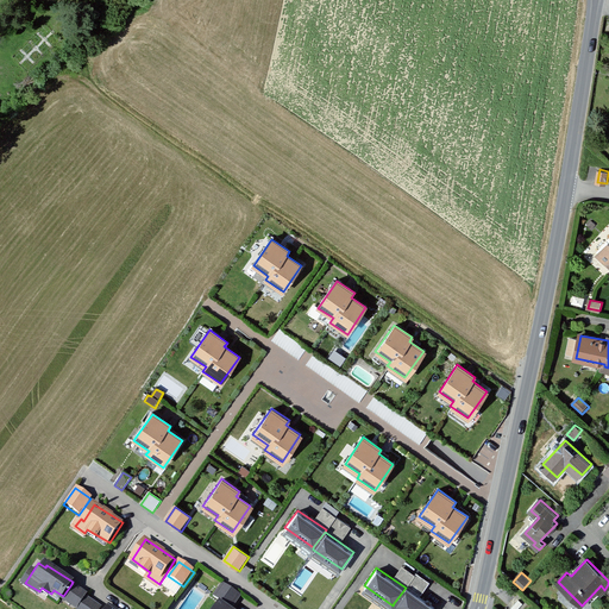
[(80,608),(104,608),(85,596),(87,594),(71,584),(63,596),(81,608),(80,608)]
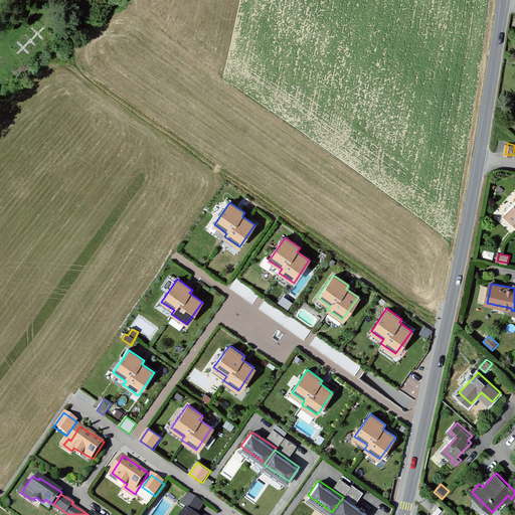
[(202,504),(189,495),(183,504),(196,513),(202,504)]
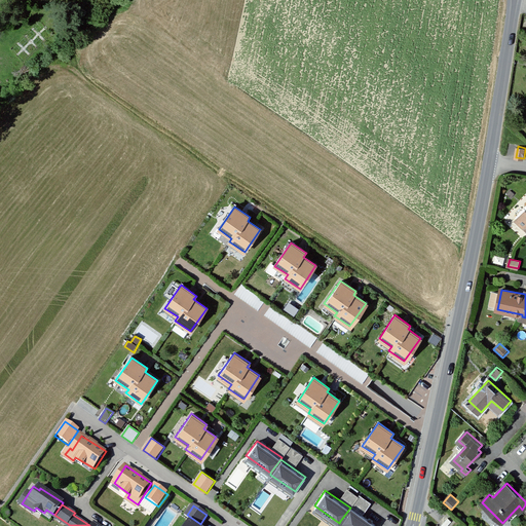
[(376,523),(351,505),(350,508),(340,521),(347,525),(374,525),(375,524),(376,523)]
